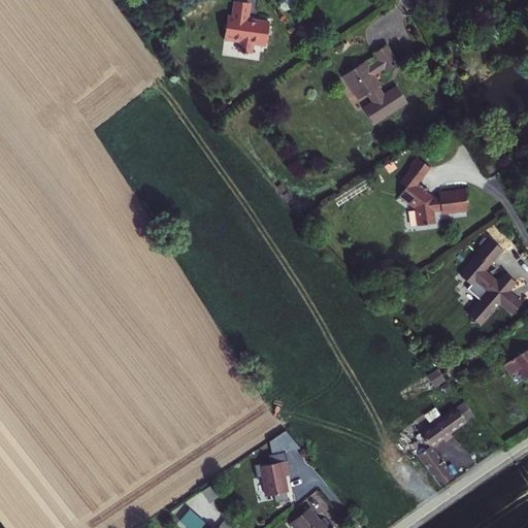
[(253,45),(266,47),(270,25),(249,22),(252,4),(237,1),(234,19),(229,18),(225,40),(241,42),(239,53),(252,55),(253,45)]
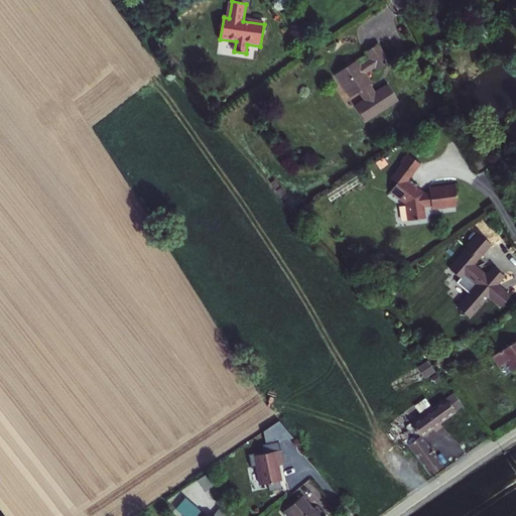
[(338,77),(353,99),(361,94),(366,102),(357,108),(367,123),(400,102),(390,87),(378,95),(372,87),(374,85),(367,75),(379,68),(381,72),(392,65),(381,46),(370,53),(375,62),(364,70),(360,62),(338,77)]
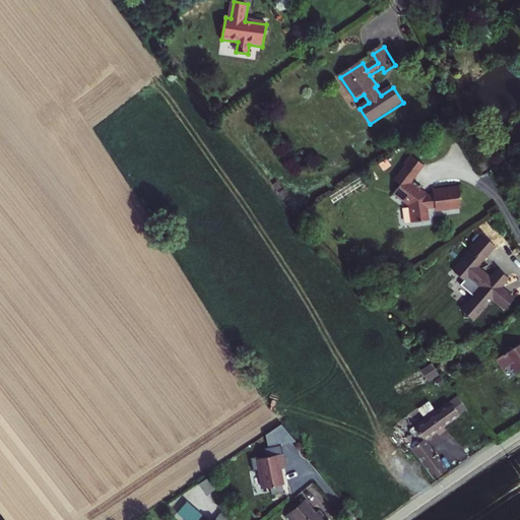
[(425,186),(416,180),(429,164),(412,152),(404,164),(406,165),(394,180),(400,184),(394,192),(402,199),(402,198),(410,204),(411,221),(431,218),(430,208),(438,207),(438,210),(461,207),(460,196),(462,196),(461,186),(436,189),(437,194),(431,194),(423,189),(425,186)]
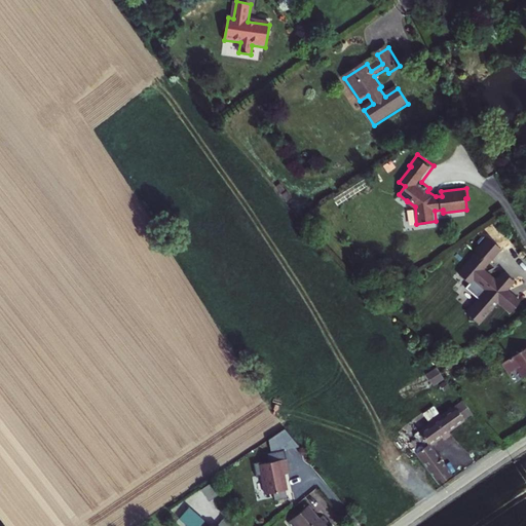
[(485,269),(502,249),(490,238),(478,252),(480,254),(460,274),(472,284),(467,289),(480,299),(467,313),(471,315),(471,322),(477,322),(480,325),(499,303),(511,313),(522,302),(509,291),(516,282),(505,272),(497,280),(485,269)]
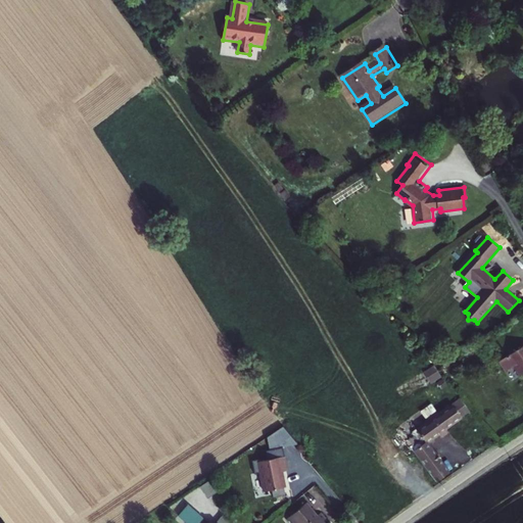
[(522,345),(496,363),(504,374),(514,368),(519,378),(522,374),(522,345)]
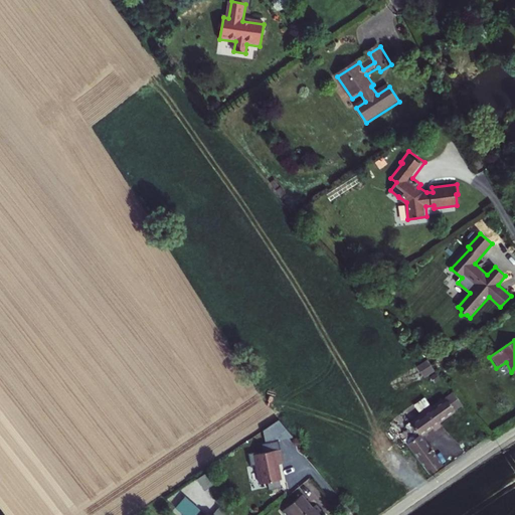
[(427,377),(436,370),(426,360),(418,367),(427,377)]
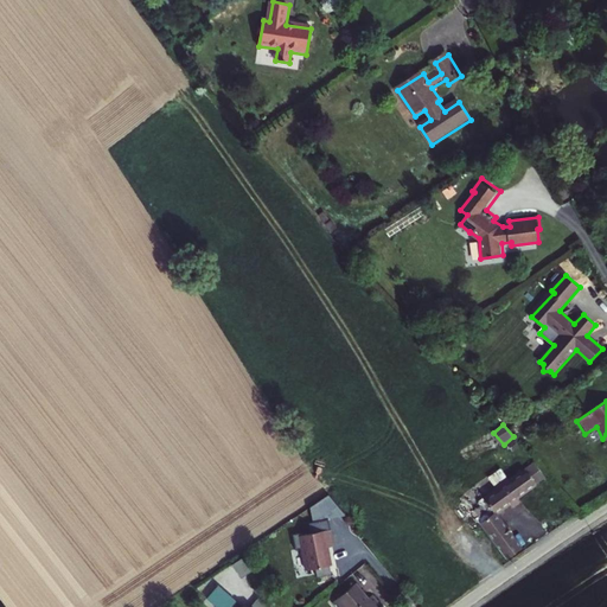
[(509,464),(494,471),(500,481),(515,474),(509,464)]
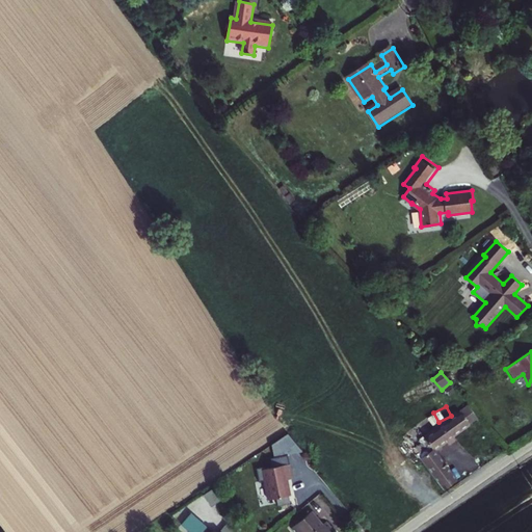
[(428,431),(436,446),(449,439),(452,444),(461,439),(459,434),(475,425),(466,410),(452,419),(451,416),(439,422),(441,424),(428,431)]
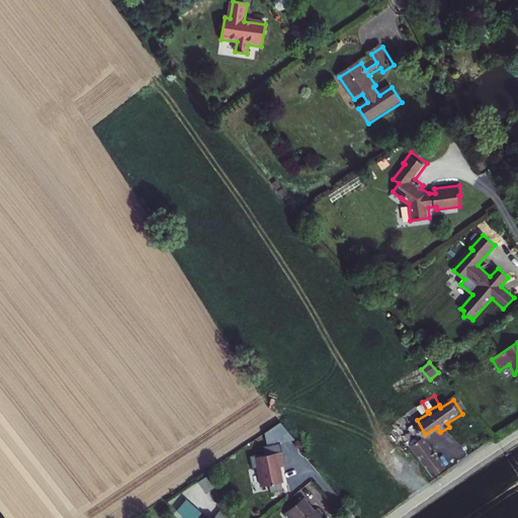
[(274,442),(288,434),(281,422),(267,430),(274,442)]
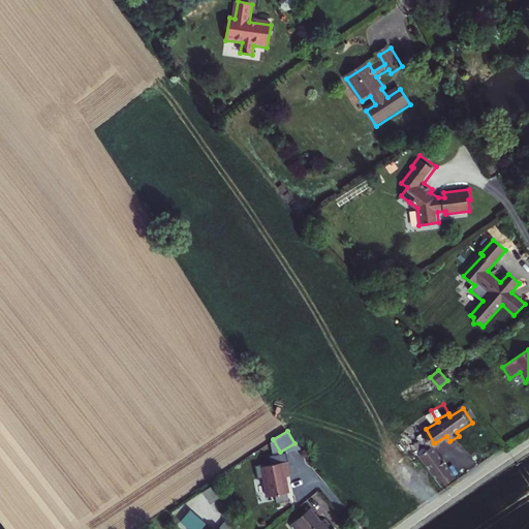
[(454,478),(434,443),(421,452),(440,488),(454,478)]
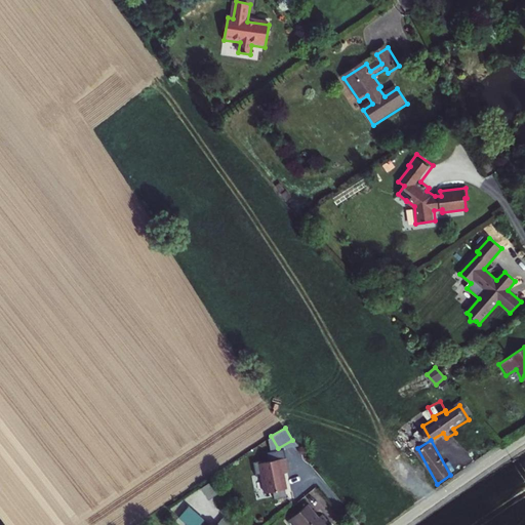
[(269,459),(287,456),(285,448),(267,452),(269,459)]
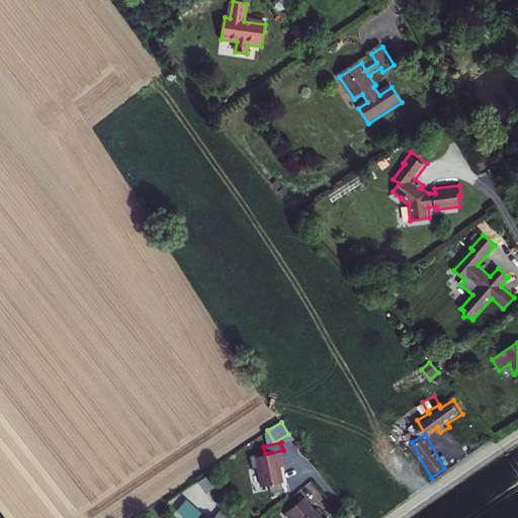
[(285,464),(283,450),(257,455),(263,485),(284,482),(281,465),(285,464)]
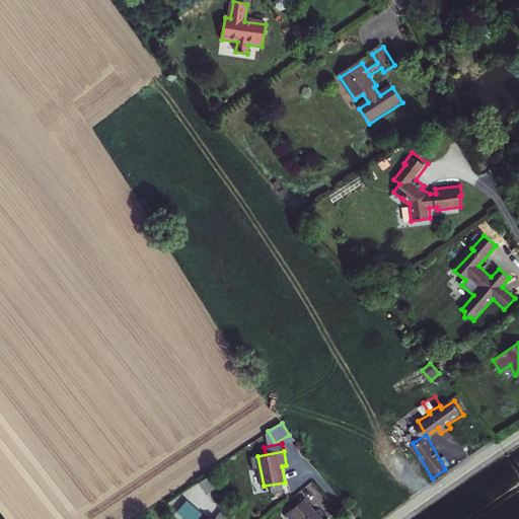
[(211,472),(199,482),(207,494),(220,485),(211,472)]
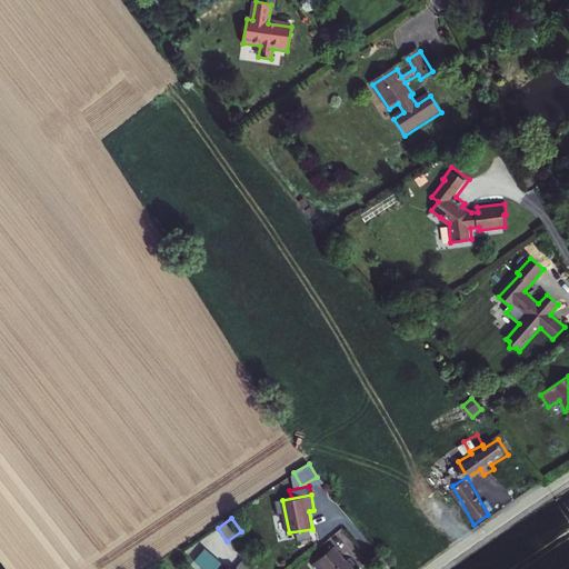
[(313,561),(319,568),(323,568),(326,568),(360,568),(362,568),(352,556),(347,560),(335,545),(313,561)]
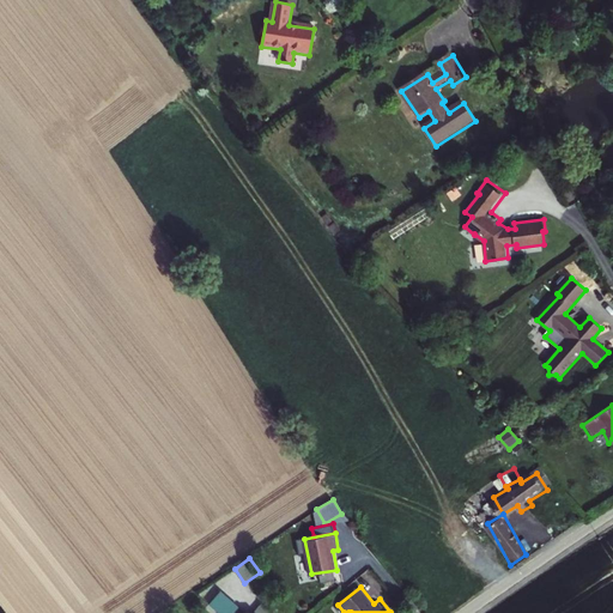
[(219,612),(232,612),(240,602),(218,590),(208,607),(219,612)]
